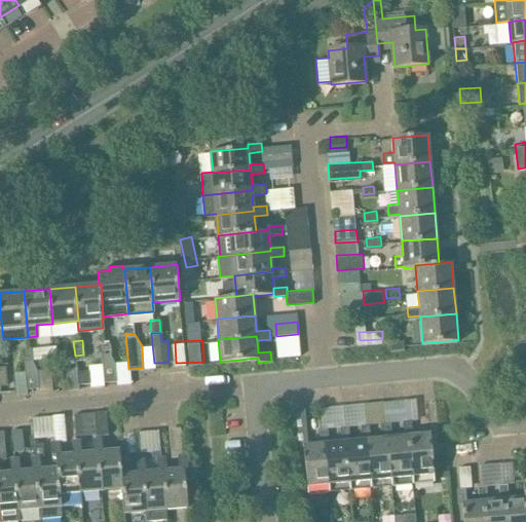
[(405,349),(404,340),(390,341),(391,349),(405,349)]
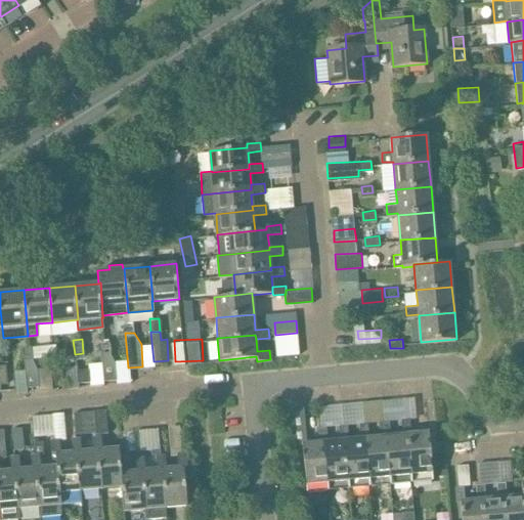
[(32,344),(23,345),(24,358),(33,357),(32,344)]
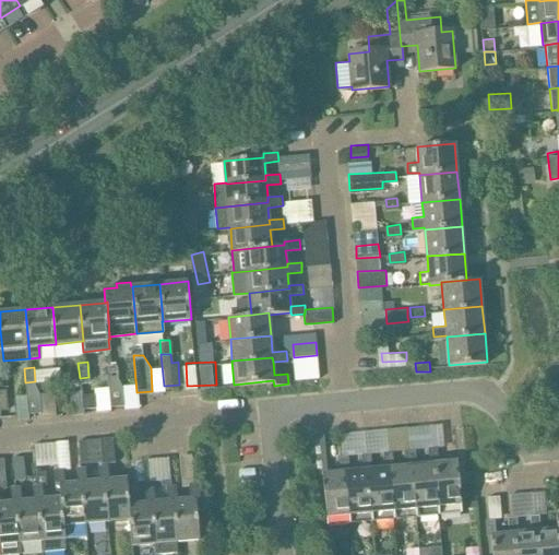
[(117,374),(107,375),(110,405),(125,403),(122,385),(117,374)]
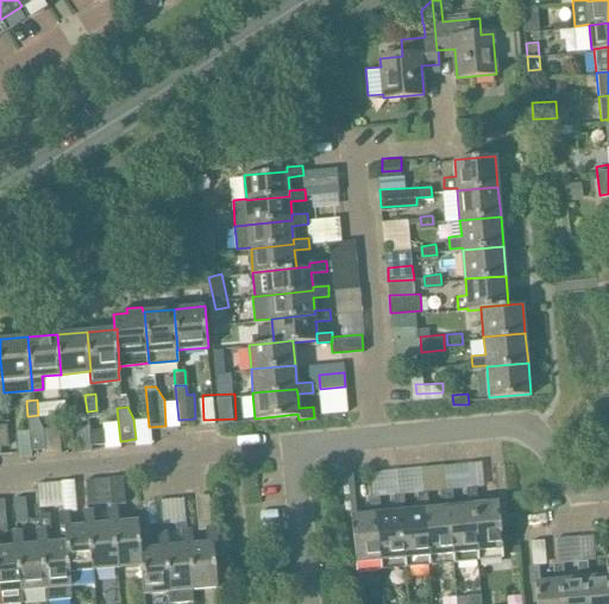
[(38,415),(27,416),(31,447),(44,447),(43,426),(38,415)]
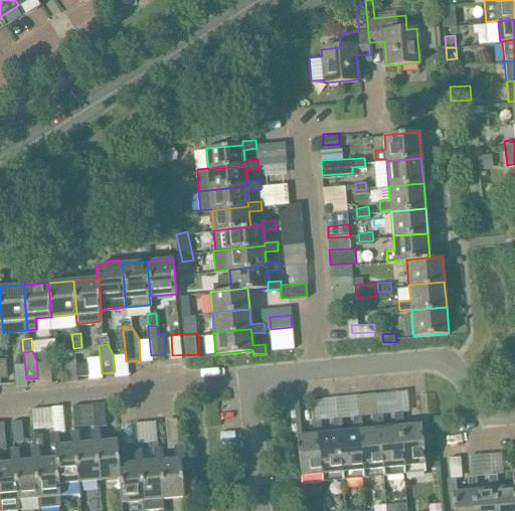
[(302,483),(323,481),(319,434),(314,434),(302,435),(299,399),(285,400),(288,437),(297,436),(302,483)]
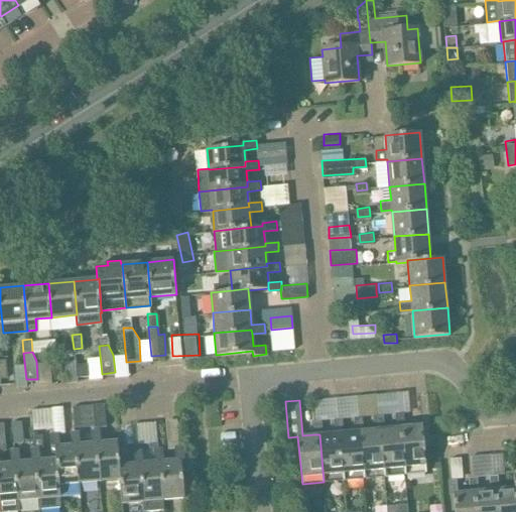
[(105,422),(105,401),(94,402),(95,423),(105,422)]
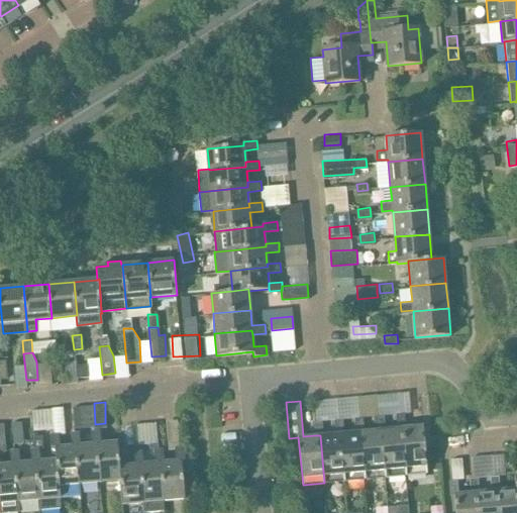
[(34,428),(67,426),(66,404),(33,406),(34,428)]
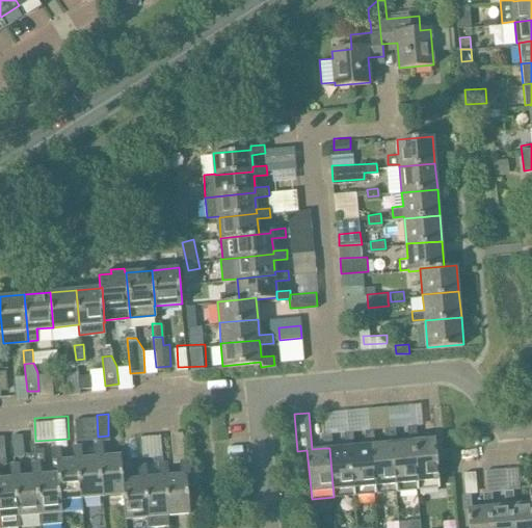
[(407,425),(409,440),(413,440),(418,489),(440,486),(435,438),(418,440),(417,424),(407,425)]
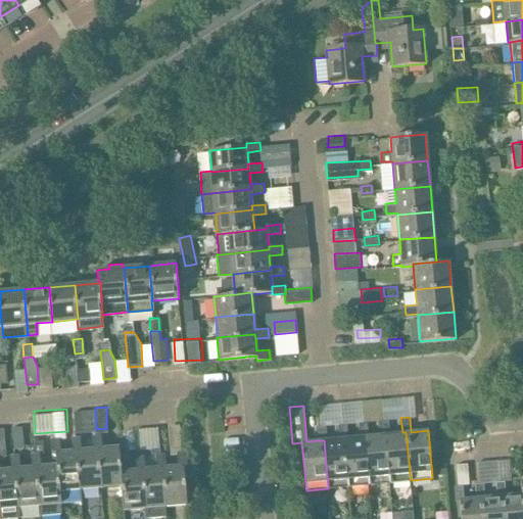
[(385,434),(390,482),(411,480),(406,432),(402,432),(390,433),(388,419),(380,420),(381,434),(385,434)]
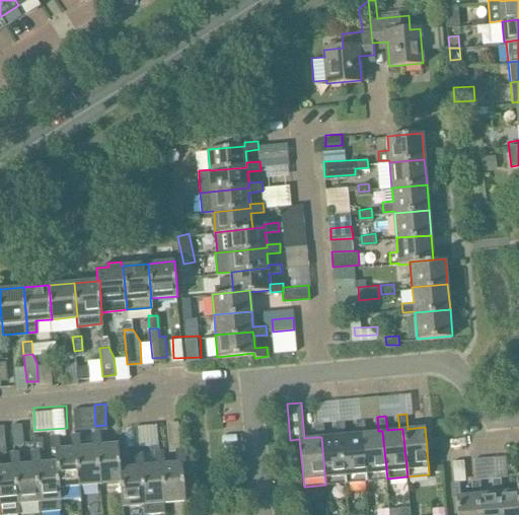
[(356,419),(358,433),(362,433),(366,481),(387,479),(382,431),(378,431),(366,432),(365,418),(356,419)]
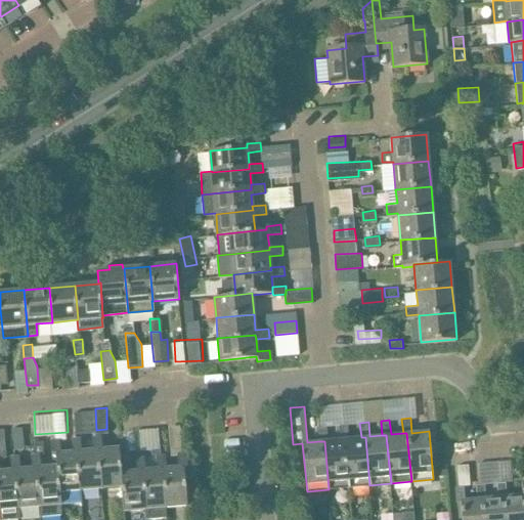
[(345,439),(349,487),(369,485),(365,437),(361,437),(349,438),(348,424),(339,425),(340,439),(345,439)]
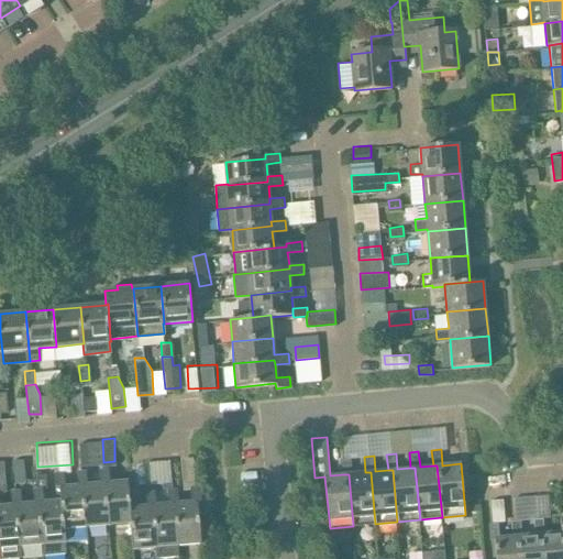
[(152,459),(152,482),(174,481),(173,458),(152,459)]
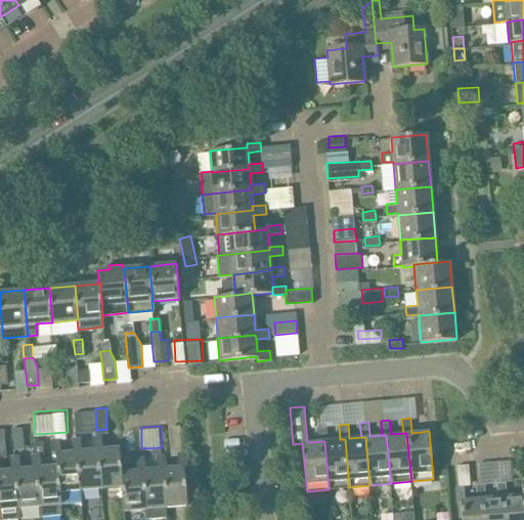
[(324,441),(329,489),(349,487),(345,439),(340,439),(329,440),(326,426),(318,427),(319,441),(324,441)]
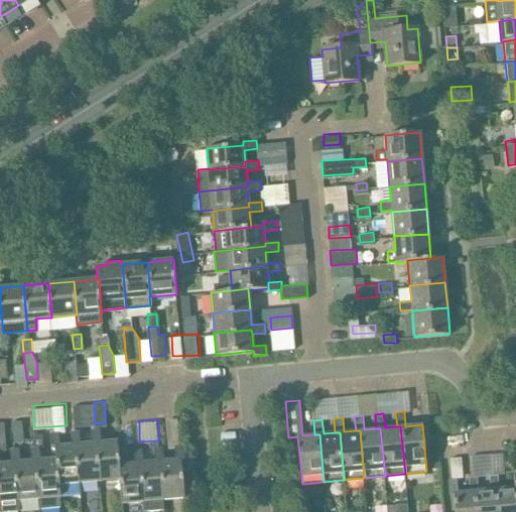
[(99,479),(119,478),(120,478),(118,465),(119,465),(117,440),(101,441),(100,428),(91,429),(92,442),(96,442),(99,479)]
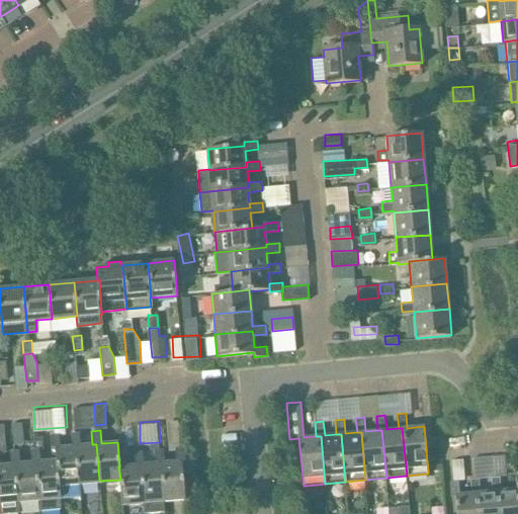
[(71,433),(72,446),(76,446),(79,483),(99,481),(96,444),(92,444),(81,445),(80,432),(71,433)]
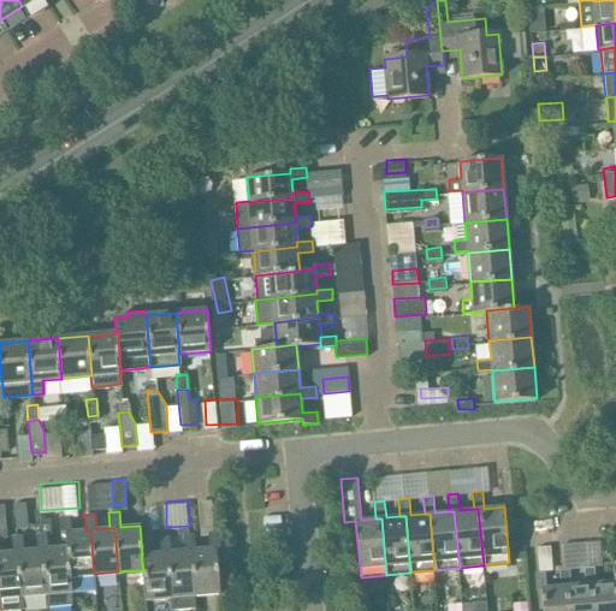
[(65,533),(66,545),(67,545),(71,591),(95,588),(94,574),(90,531),(86,531),(72,532),(70,516),(59,517),(60,533),(65,533)]
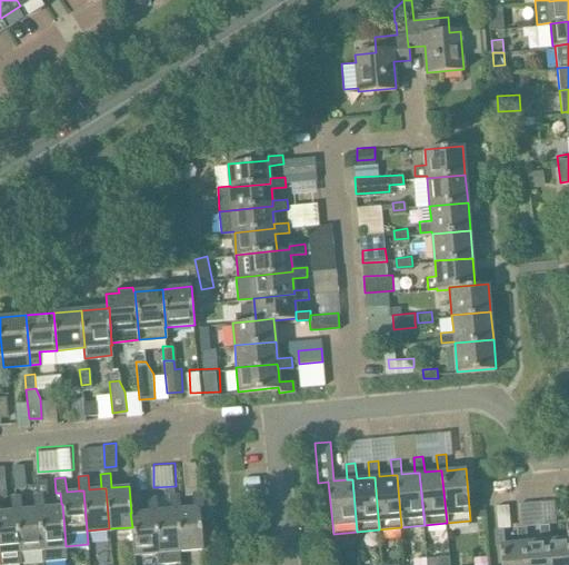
[(47,491),(47,478),(38,479),(38,492),(47,491)]
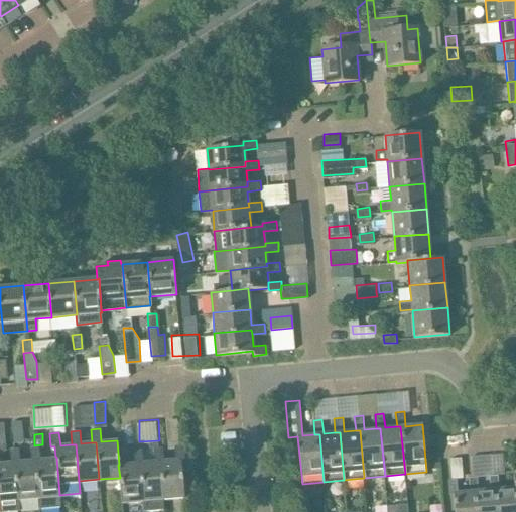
[(143,462),(139,463),(142,500),(143,500),(144,511),(162,510),(161,499),(162,499),(159,461),(164,461),(163,448),(158,449),(157,441),(149,441),(150,455),(154,454),(155,461),(143,462)]
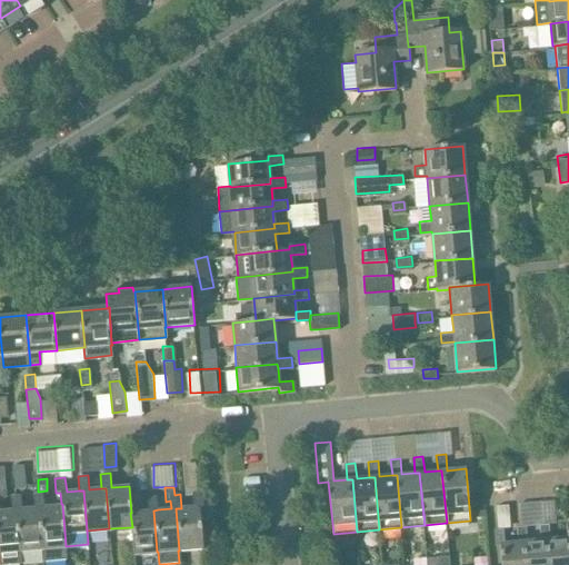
[(193,507),(181,508),(176,508),(179,551),(203,548),(199,507),(203,506),(202,492),(192,493),(193,507)]
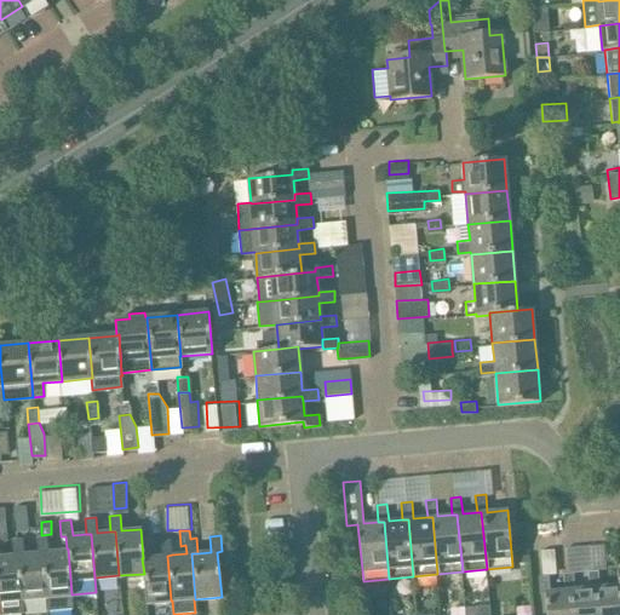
[(73,597),(72,595),(68,549),(67,549),(49,551),(47,536),(36,536),(38,551),(42,551),(47,597),(49,608),(73,605),(73,597)]
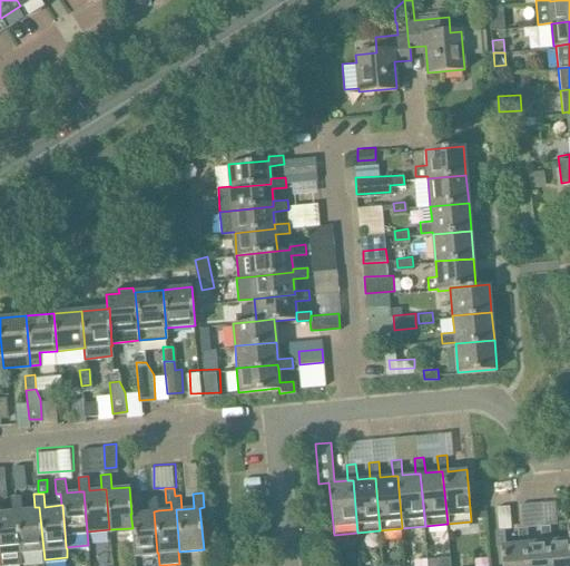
[(17,509),(21,552),(43,549),(39,507),(35,507),(21,508),(20,496),(11,496),(12,509),(17,509)]
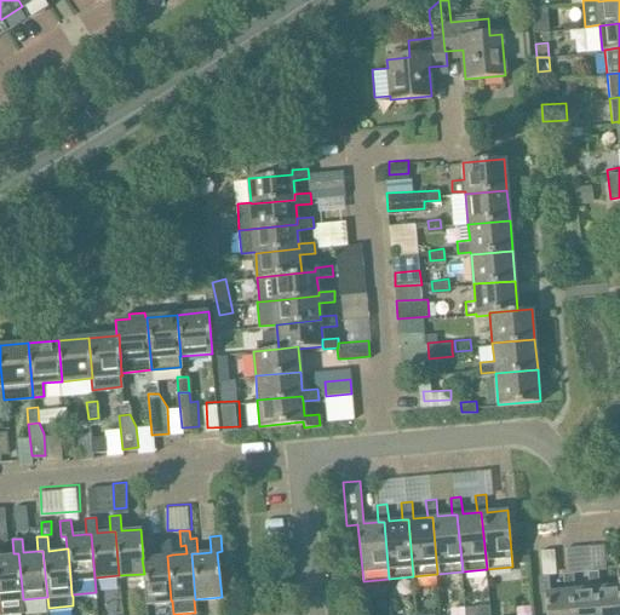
[(144,574),(143,574),(145,603),(171,601),(167,556),(172,555),(171,540),(160,541),(161,556),(143,558),(142,558),(144,574)]
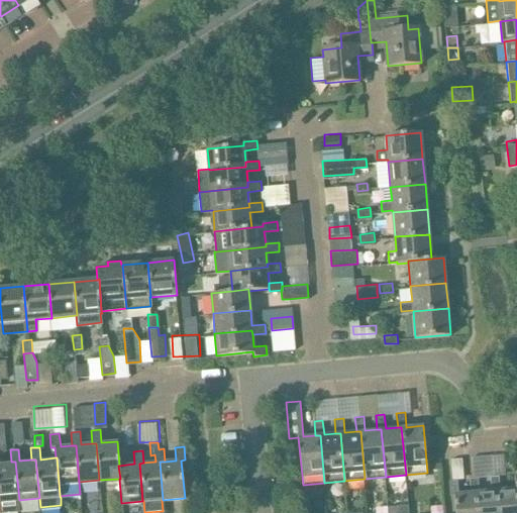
[(454,474),(464,473),(462,454),(453,456),(454,474)]
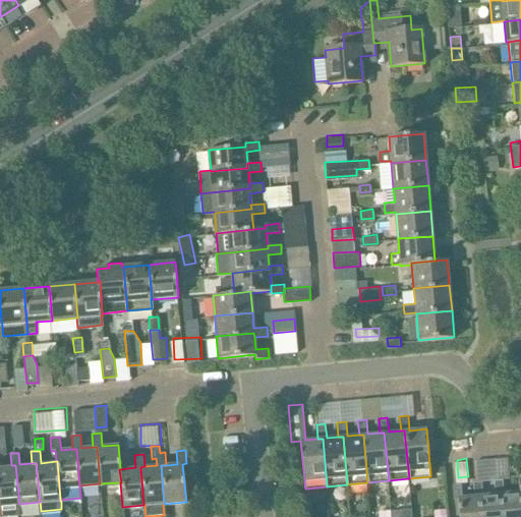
[(0,515),(20,514),(19,504),(15,465),(11,465),(0,466),(0,515)]
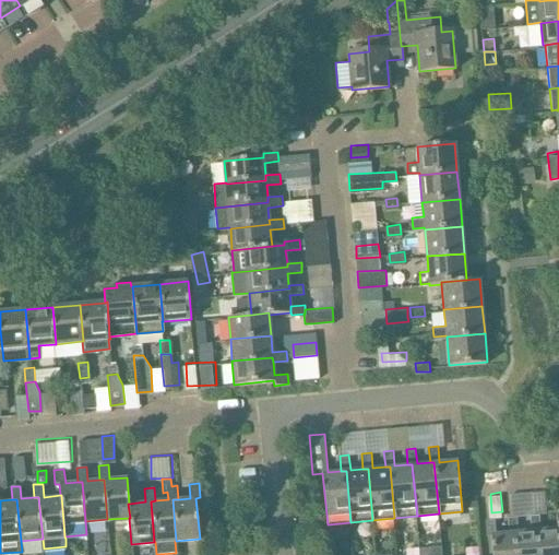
[(558,554),(558,530),(558,527),(542,528),(540,514),(530,514),(531,529),(537,529),(538,554),(558,554)]
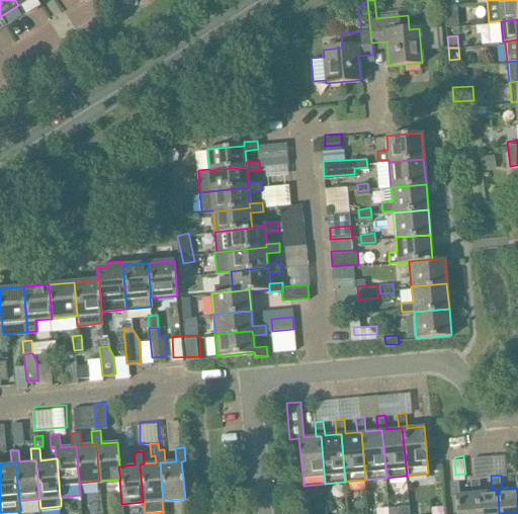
[(499,513),(498,490),(492,490),(482,491),(481,477),(470,478),(471,492),(477,492),(479,513),(499,513)]
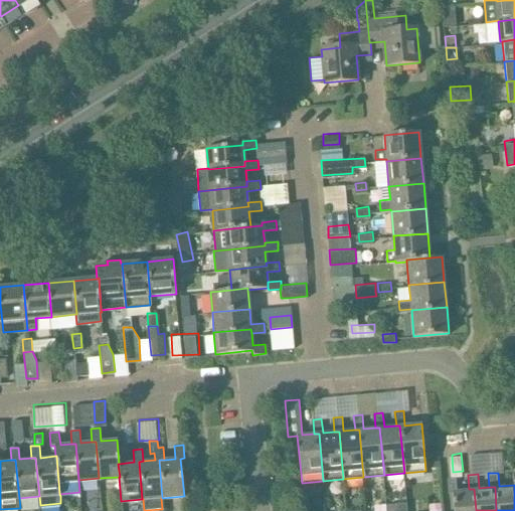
[(454,510),(476,510),(474,489),(469,489),(458,490),(457,476),(448,477),(449,492),(453,491),(454,510)]
